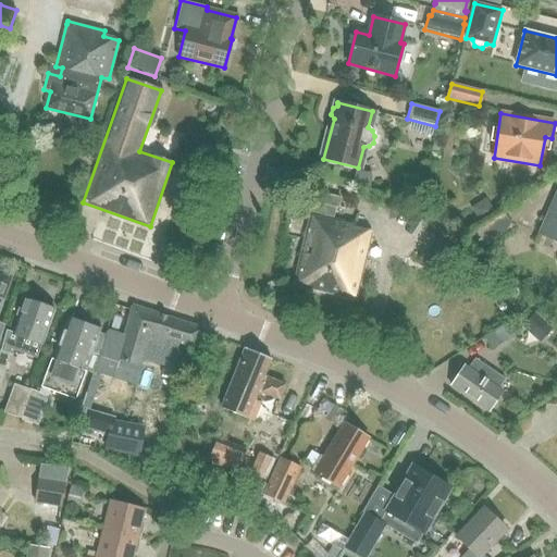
[(78,151),(75,161),(89,166),(94,157),(78,151)]
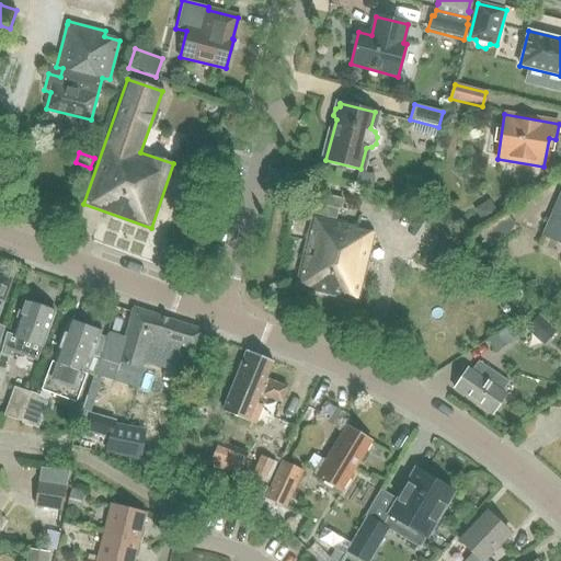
[(361,172),(356,187),(371,192),(376,176),(361,172)]
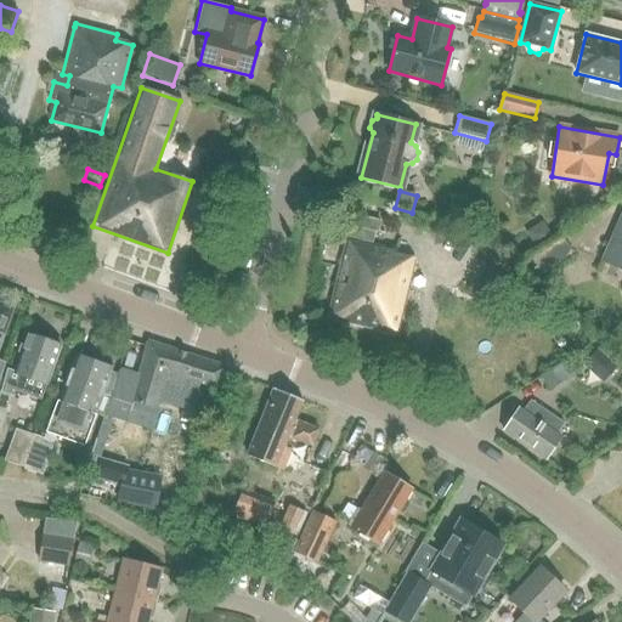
[(331,220),(326,238),(348,243),(331,318),(397,334),(414,259),(395,255),(395,250),(369,244),(373,232),(373,230),(380,231),(383,220),(361,215),(358,226),(334,221),(331,220)]
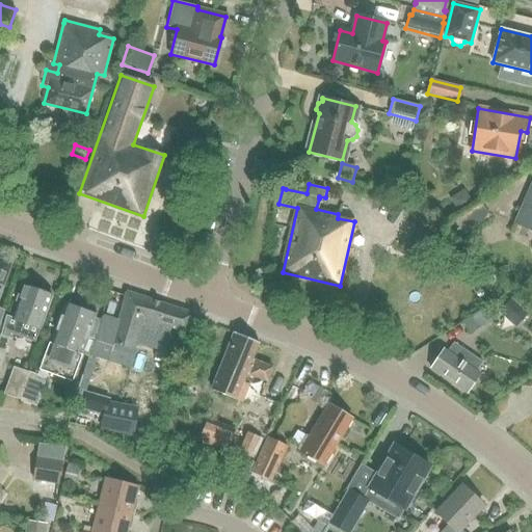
[(531,185),(515,223),(531,231),(531,185)]
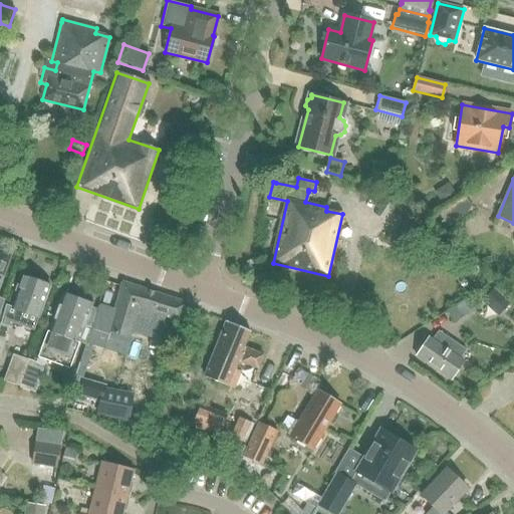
[(449,185),(435,193),(443,205),(456,197),(449,185)]
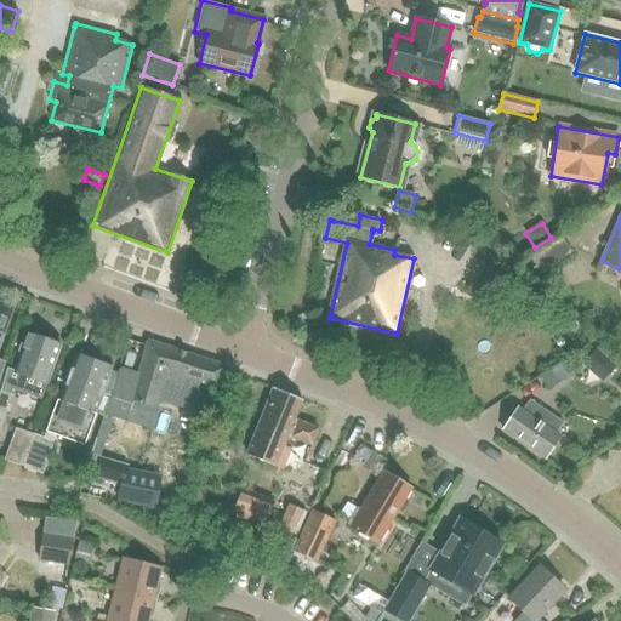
[(529,255),(537,272),(571,254),(563,237),(529,255)]
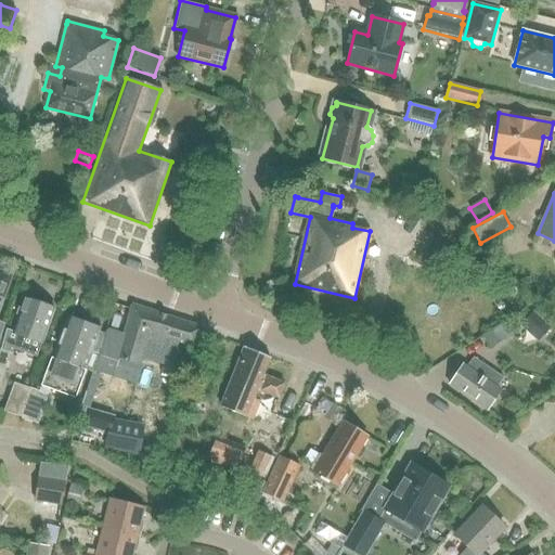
[(452,218),(444,227),(455,235),(463,227),(452,218)]
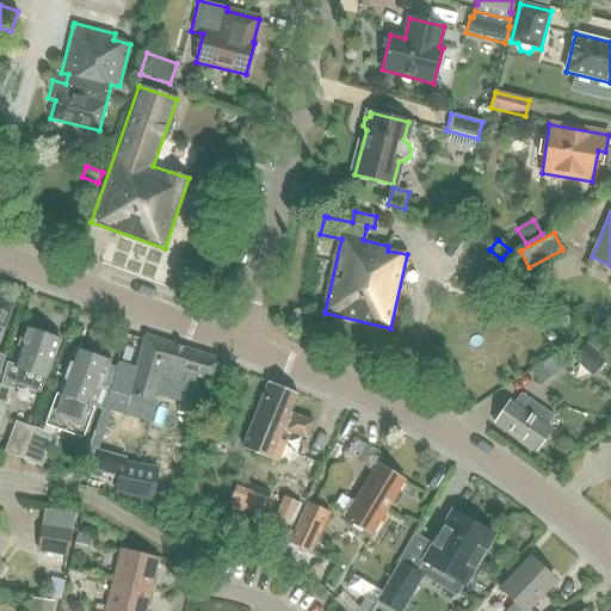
[(501,276),(480,261),(474,271),(495,285),(501,276)]
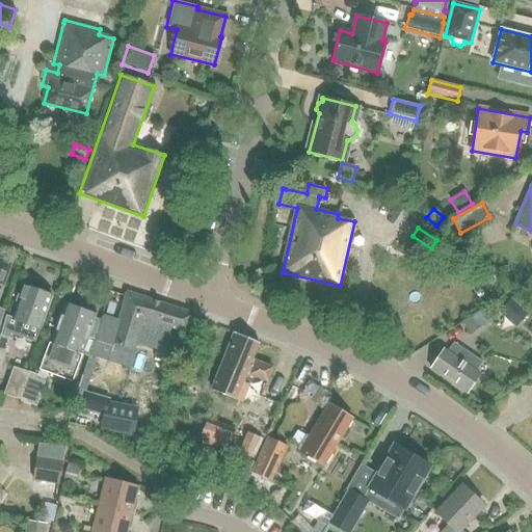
[(0,259),(0,316),(2,311),(0,310),(0,294),(11,264),(0,259)]
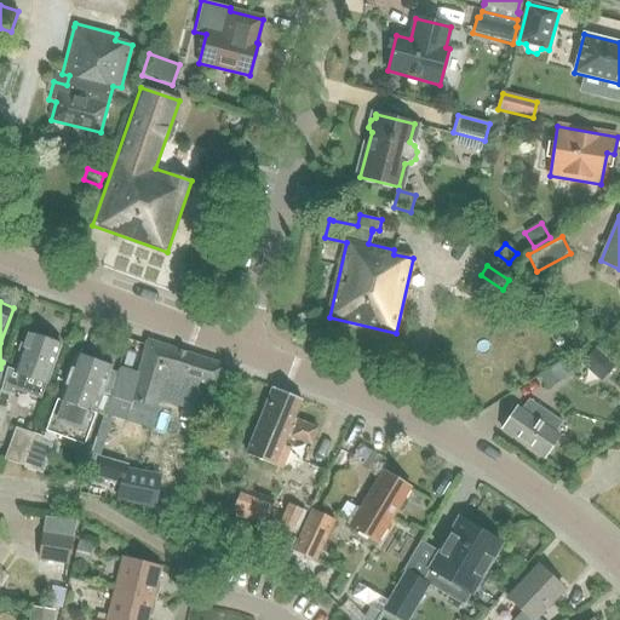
[(6,369),(0,390),(11,392),(12,389),(41,400),(47,383),(61,344),(29,333),(16,372),(6,369)]
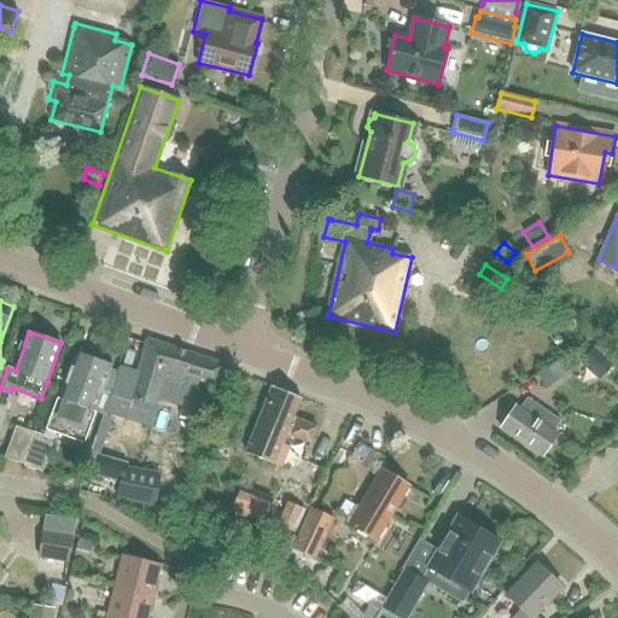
[(161,392),(173,397),(192,403),(198,382),(219,389),(225,369),(226,365),(149,339),(129,398),(157,407),(161,392)]
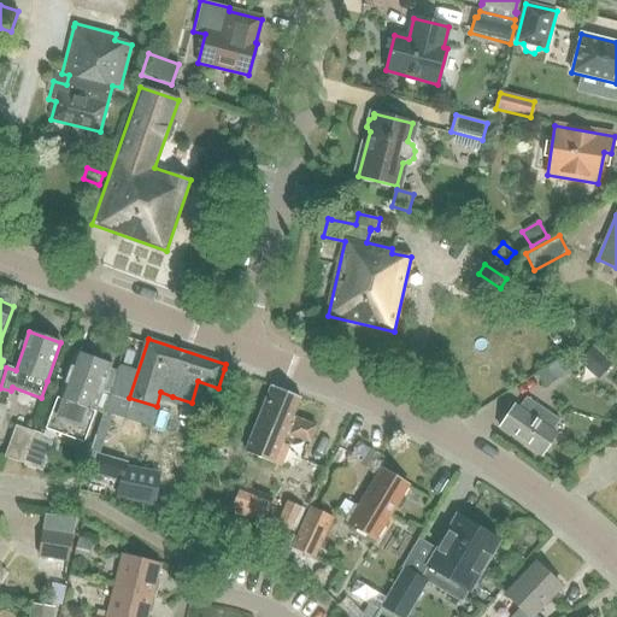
[(592,347),(577,363),(597,381),(612,364),(592,347)]
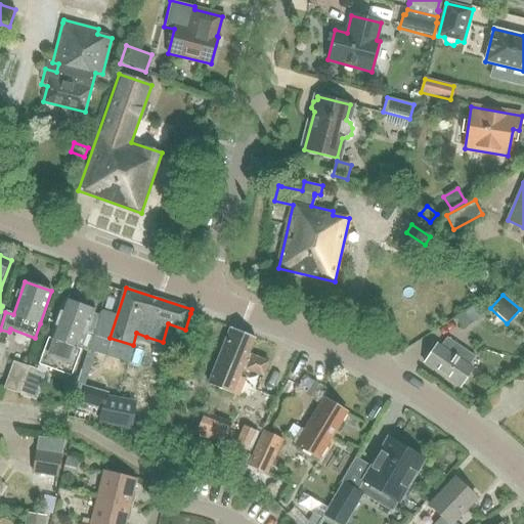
[(51,360),(74,368),(95,308),(63,297),(44,352),(53,356),(51,360)]
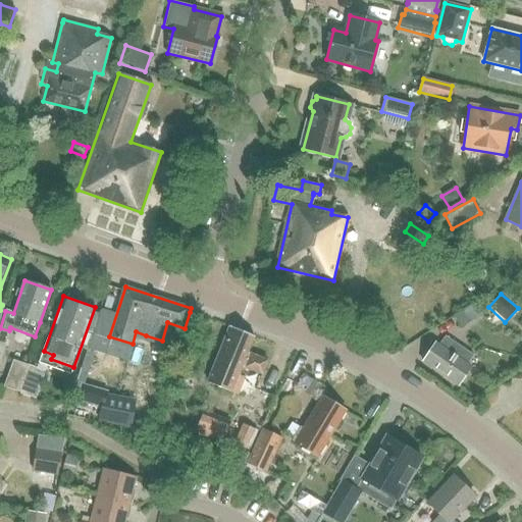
[(254,335),(229,326),(207,383),(237,395),(243,377),(239,375),(242,367),(261,374),(267,360),(248,353),(254,335)]
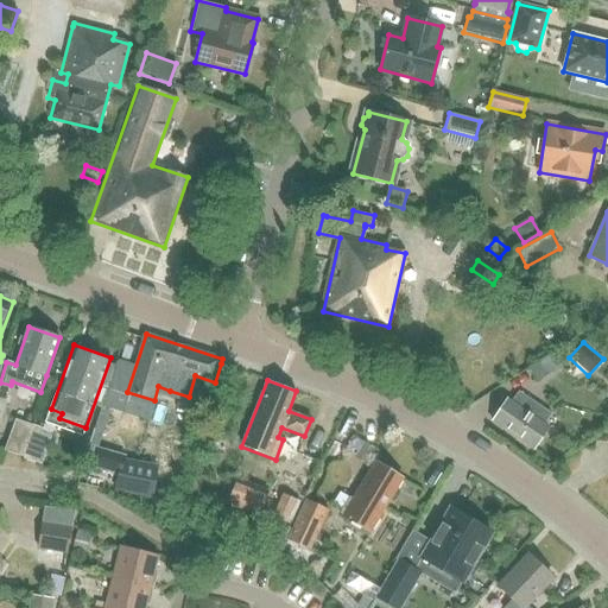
[(0,384),(0,422),(11,385),(0,382),(0,384)]
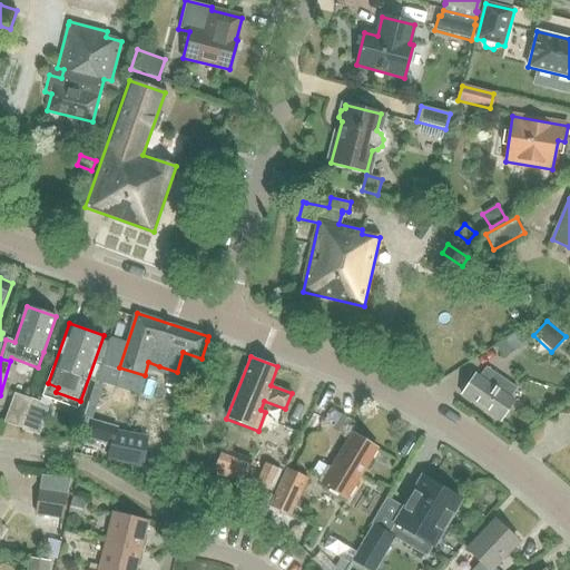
[(512,400),(518,390),(487,369),(481,377),(477,375),(462,396),(501,422),(516,402),(512,400)]
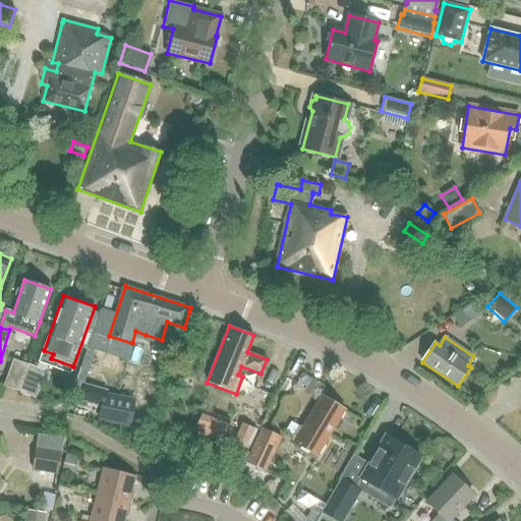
[(2,386),(18,392),(29,364),(12,358),(2,386)]
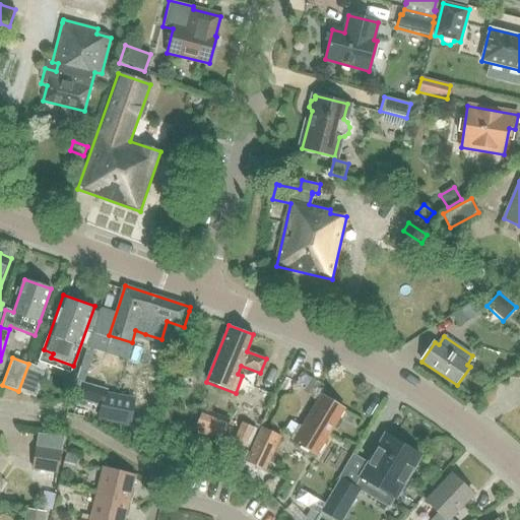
[(28,364),(18,391),(36,397),(45,370),(28,364)]
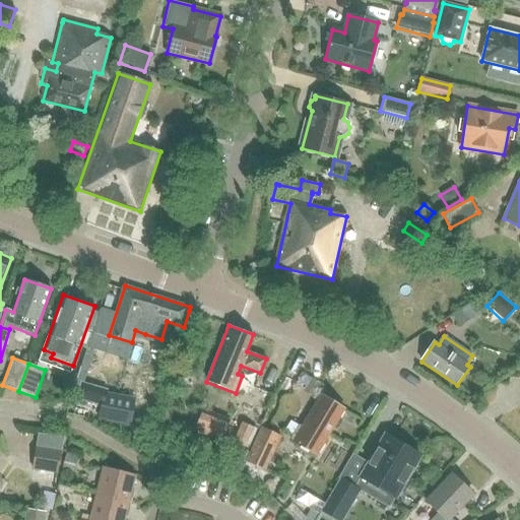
[(66,376),(60,394),(71,397),(77,380),(66,376)]
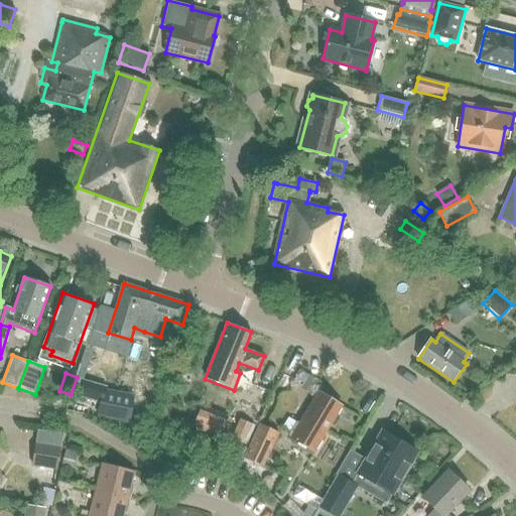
[(309,375),(301,388),(310,393),(318,380),(309,375)]
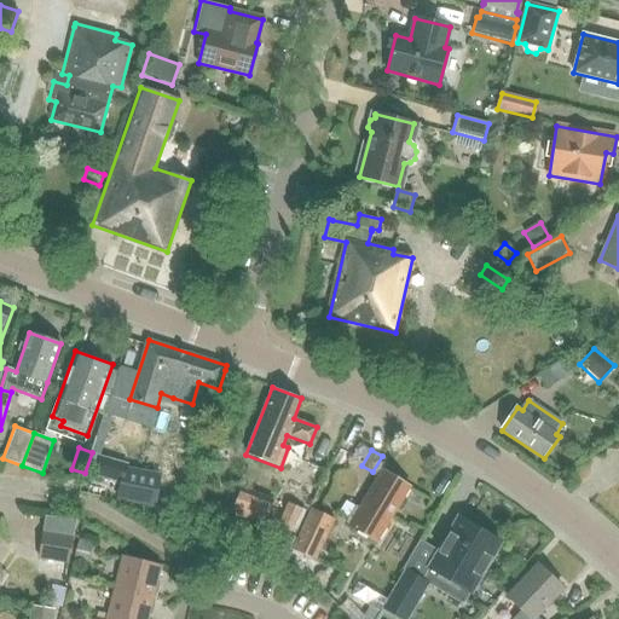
[(120,481),(121,481),(126,468),(127,464),(92,453),(87,470),(120,481)]
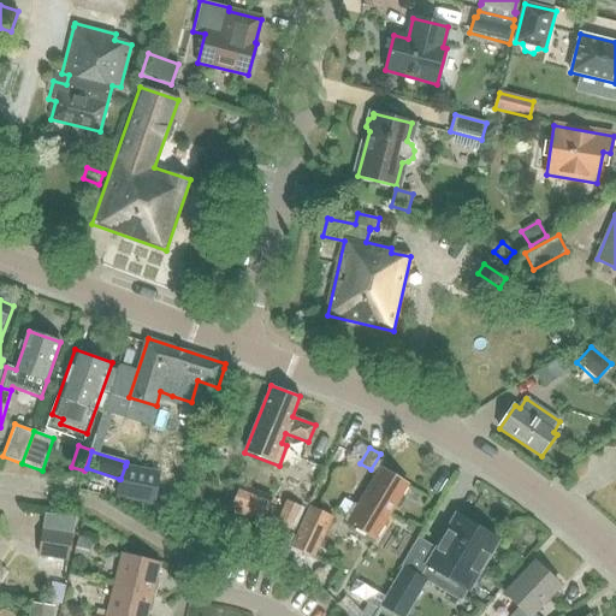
[(119,479),(116,496),(153,503),(159,473),(125,466),(120,479),(119,479)]
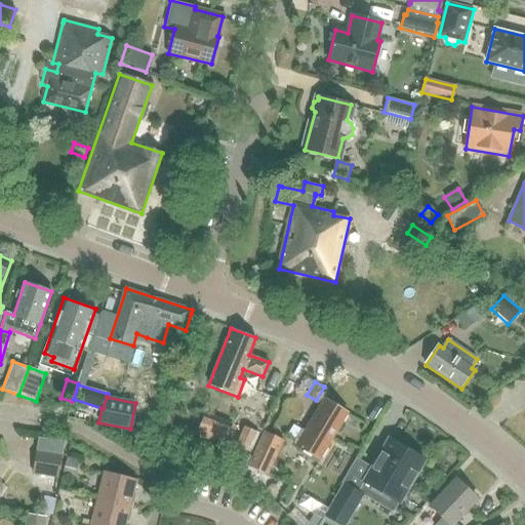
[(301,448),(319,458),(346,413),(324,400),(305,432),(301,430),(295,440),(304,445),(301,448)]
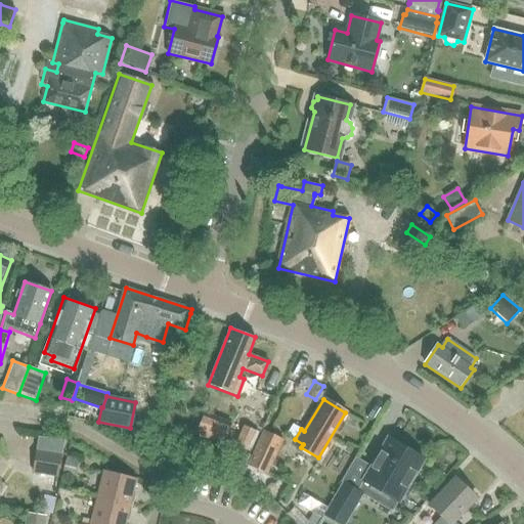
[(231,425),(204,413),(195,433),(223,444),(231,425)]
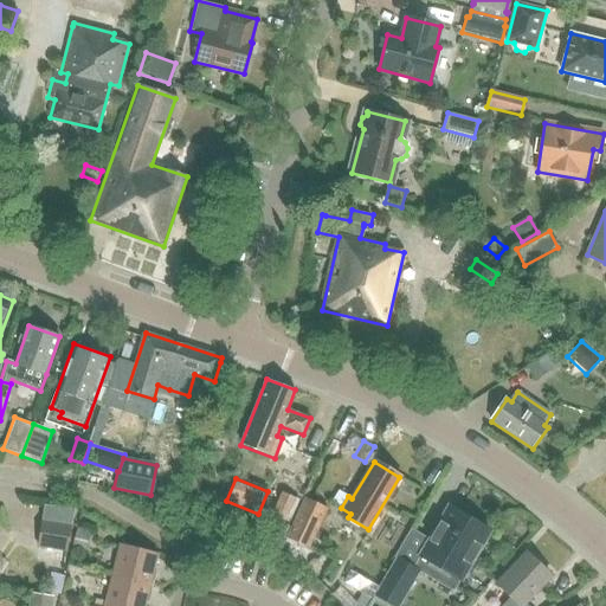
[(272,515),(285,521),(296,498),(283,492),(272,515)]
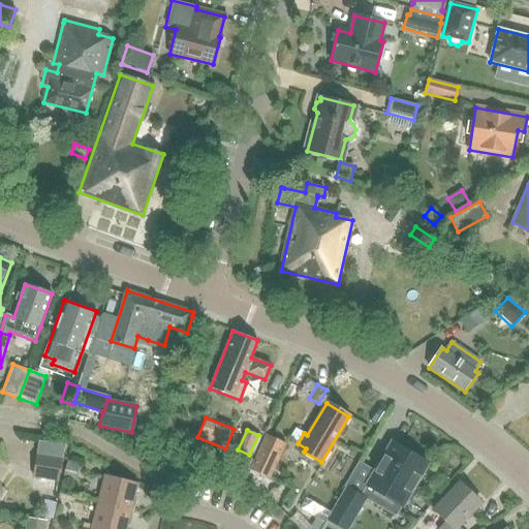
[(251,470),(270,478),(285,444),(267,435),(251,470)]
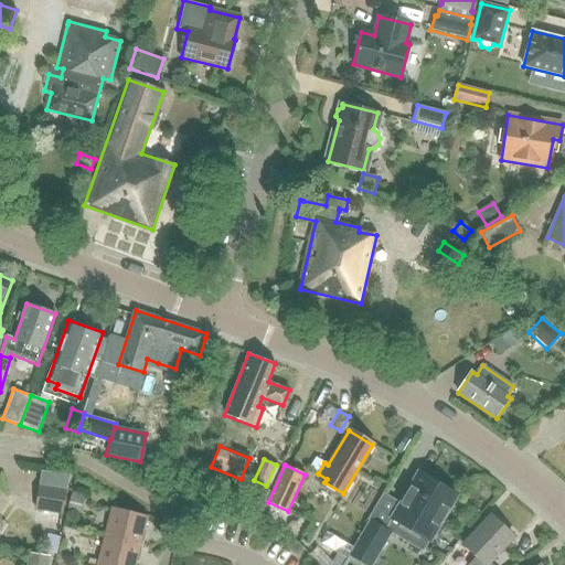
[(400,501),(388,519),(409,531),(404,540),(423,551),(425,552),(459,494),(417,470),(400,501)]
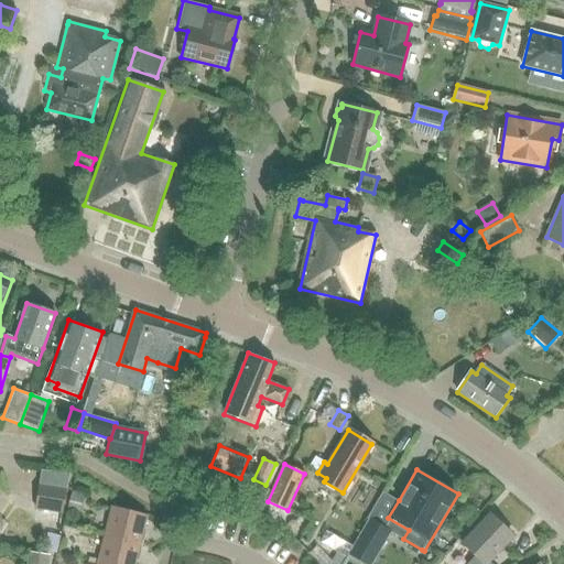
[(40,484),(35,508),(61,512),(65,489),(40,484)]
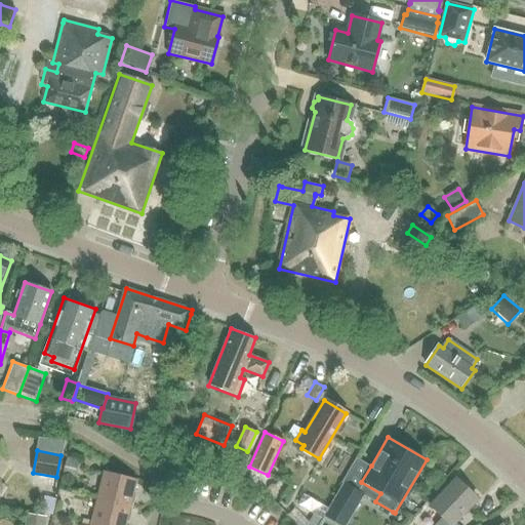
[(67,457),(63,473),(74,476),(77,466),(78,459),(67,457)]
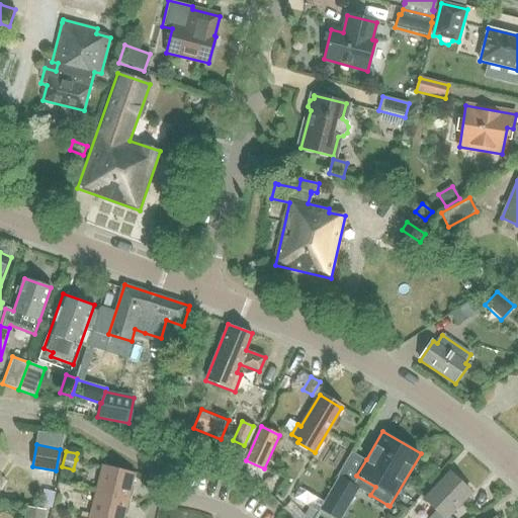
[(102,465),(95,492),(131,501),(133,491),(131,491),(135,472),(102,465)]
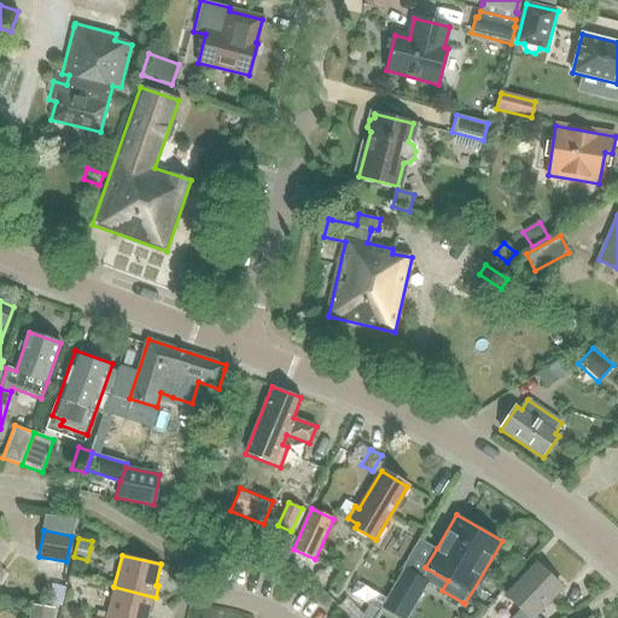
[(537,617),(535,616),(561,587),(536,564),(507,595),(522,610),(513,617),(537,617)]
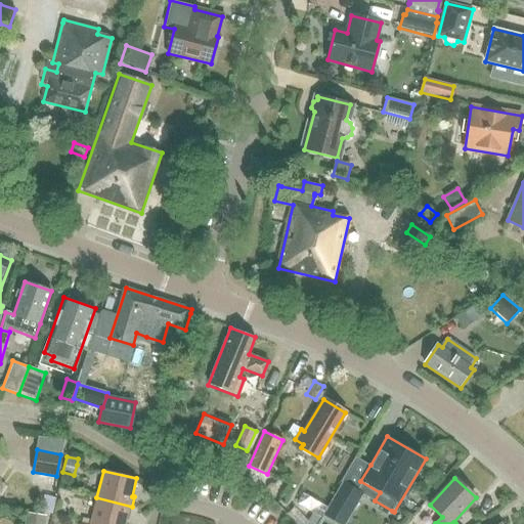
[(326,509),(322,515),(338,523),(344,523),(361,494),(362,493),(356,489),(342,481),(326,509)]
